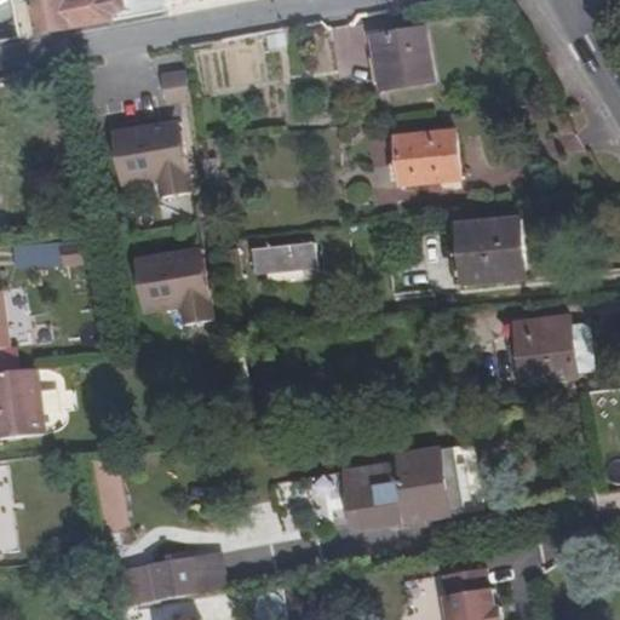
[(35,0),(44,35),(167,12),(165,0),(35,0)]
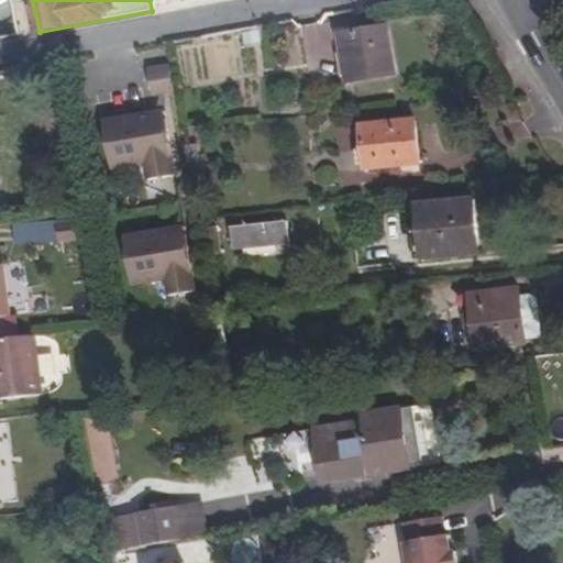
[(349,83),(396,75),(387,28),(341,35),(349,83)]
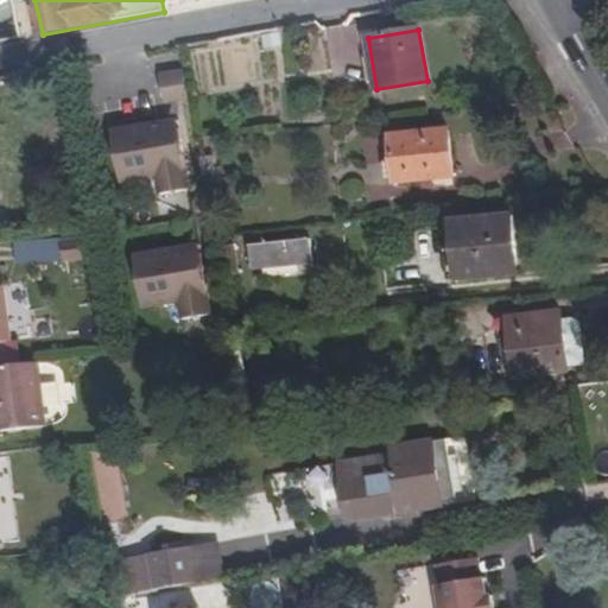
[(164,103),(189,100),(184,68),(159,71),(164,103)]
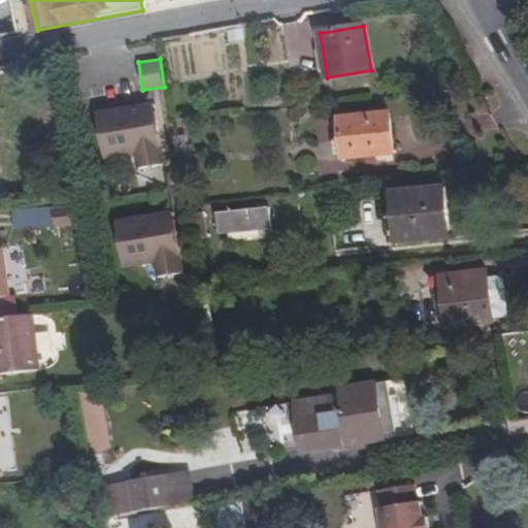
[(146,108),(100,117),(107,159),(137,154),(140,169),(163,165),(158,136),(151,137),(146,108)]
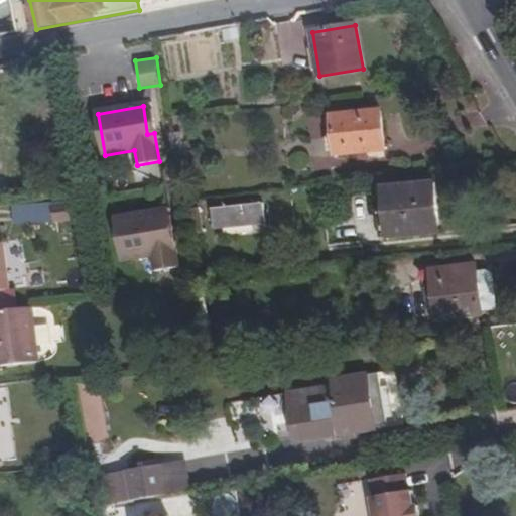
[(336,156),(386,151),(381,110),(332,116),(336,156)]
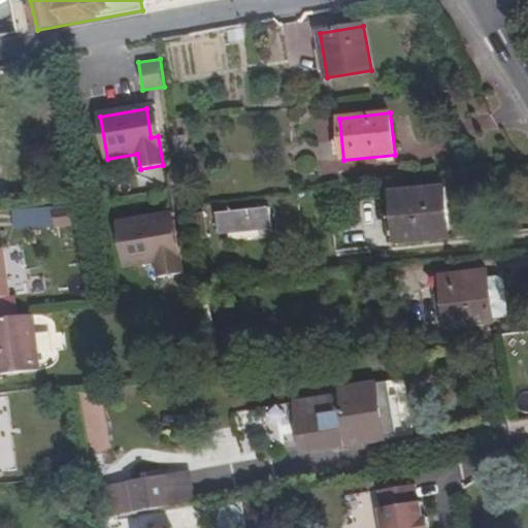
[(185,136),(174,138),(177,154),(188,152),(185,136)]
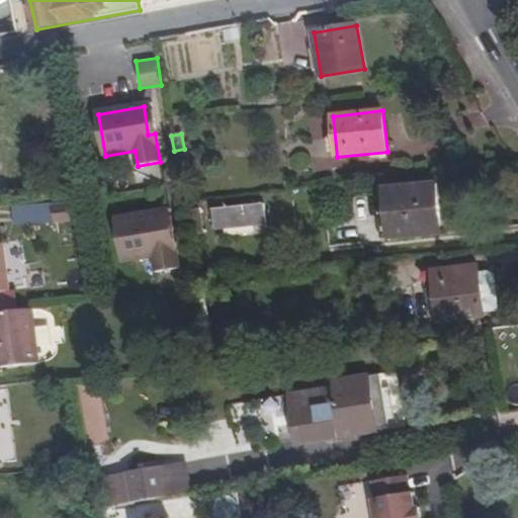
[(391,240),(441,235),(437,183),(385,189),(391,240)]
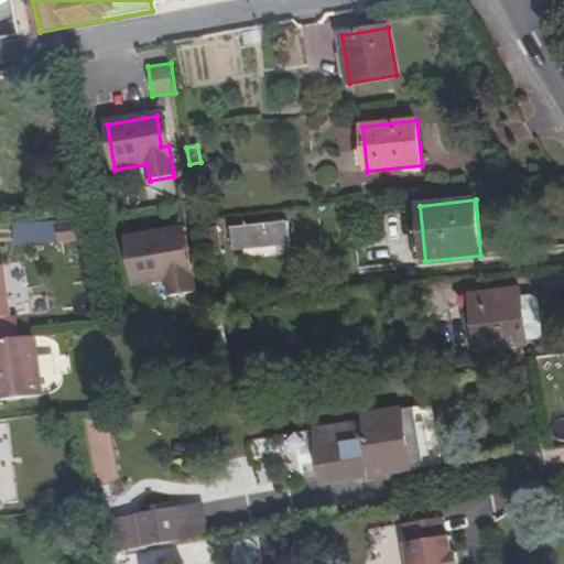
[(231,228),(234,251),(290,247),(289,223),(277,224),(275,216),(267,217),(268,225),(231,228)]
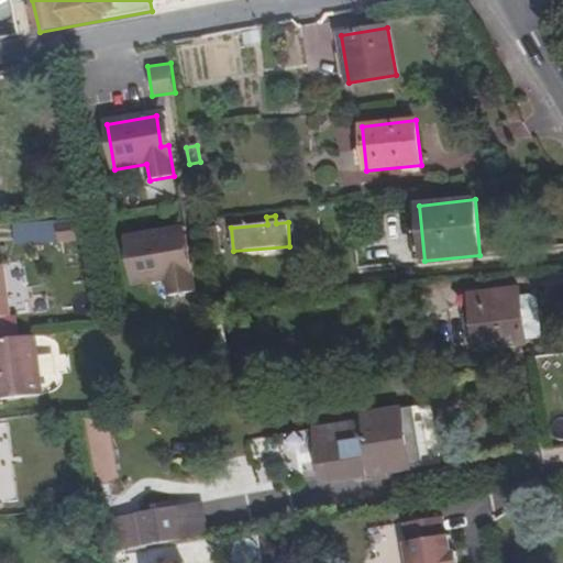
[(59,242),(87,238),(85,220),(57,223),(59,242)]
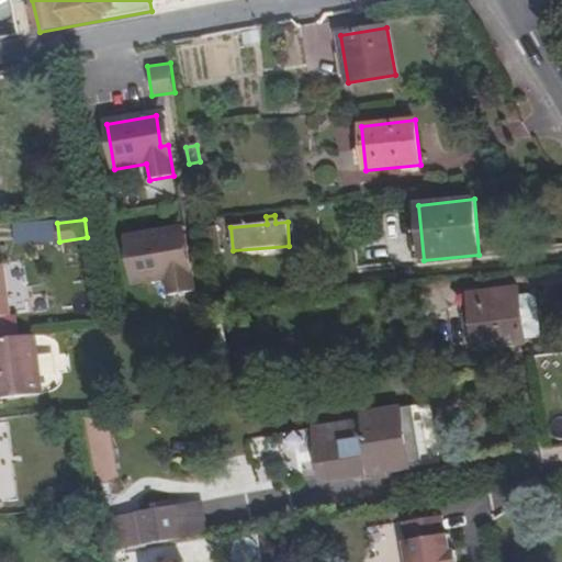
[(216,227),(198,231),(202,255),(221,253),(216,227)]
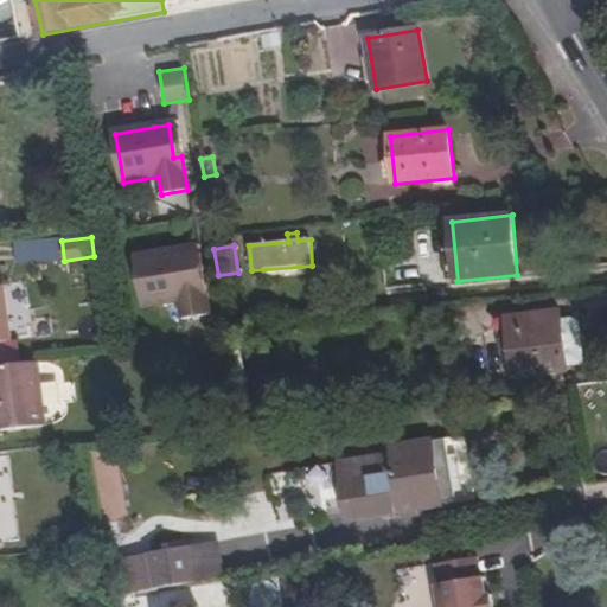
[(190,249),(138,259),(146,307),(179,301),(183,320),(209,315),(203,281),(196,282),(190,249)]
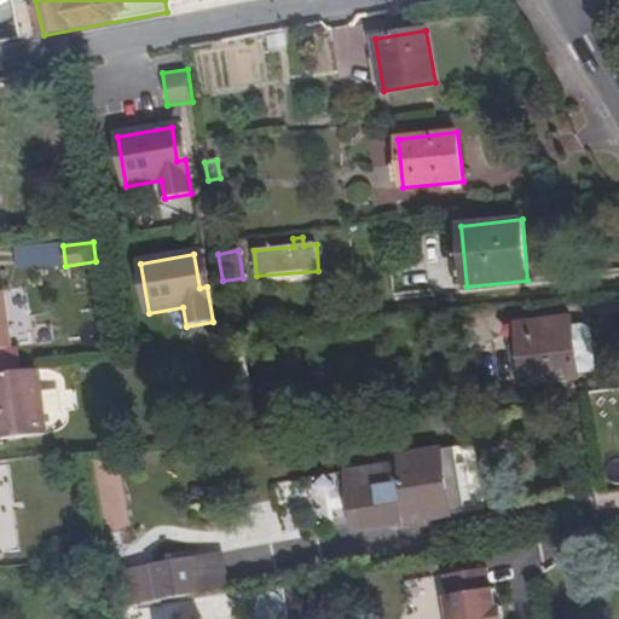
[(0,350),(11,350),(4,291),(0,291),(0,350)]
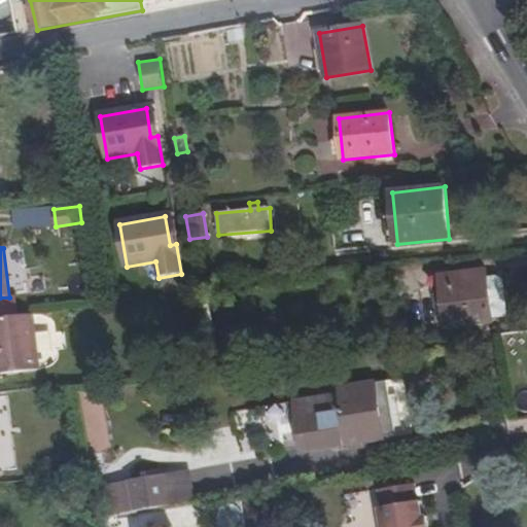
[(431,278),(435,310),(445,309),(447,328),(493,322),(493,319),(488,279),(487,272),(441,277),(431,278)]
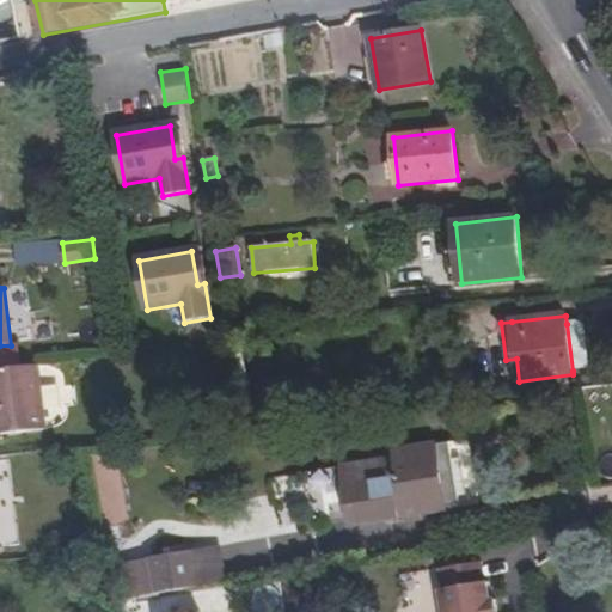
[(573,371),(588,368),(583,328),(577,323),(567,324),(573,371)]
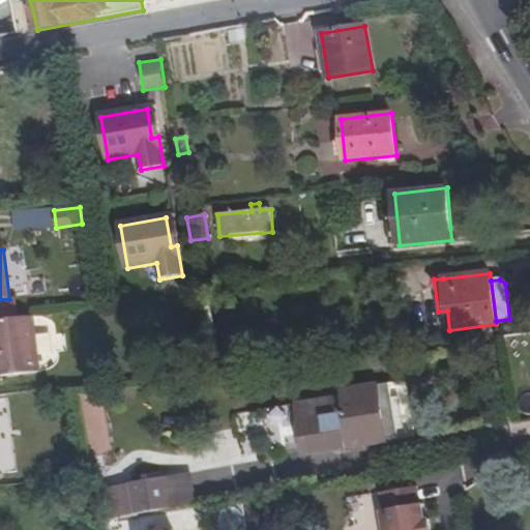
[(33,316),(0,319),(0,376),(40,372),(33,316)]
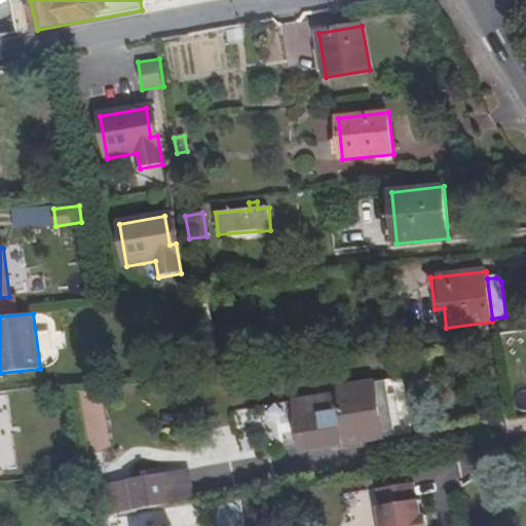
[(283,447),(301,444),(303,453),(395,438),(386,380),(340,388),(341,395),(275,405),(283,447)]
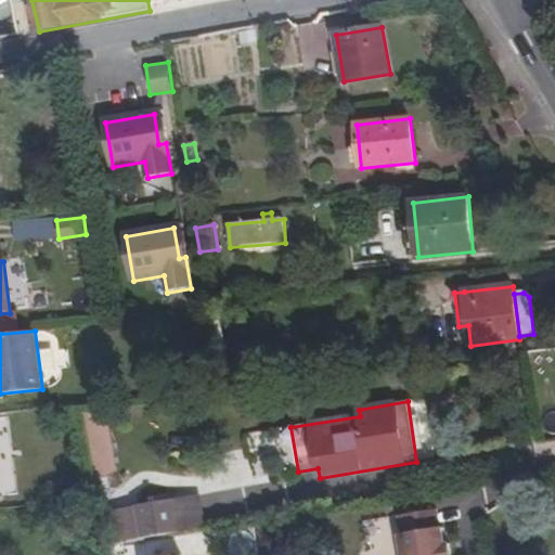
[(179,499),(153,503),(158,537),(184,532),(179,499)]
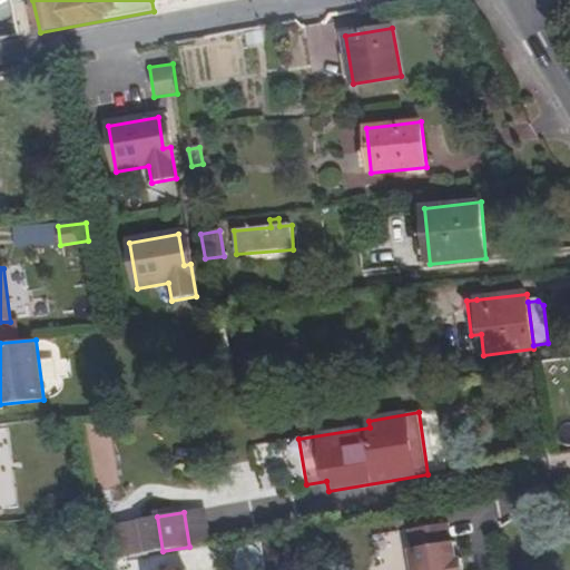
[(157,517),(140,520),(146,554),(163,551),(157,517)]
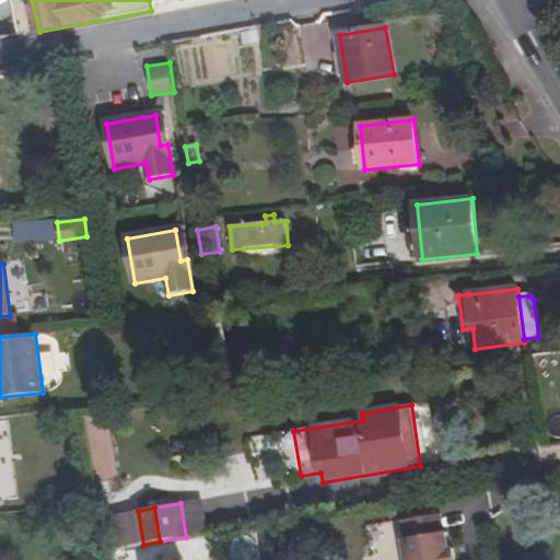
[(404,540),(407,559),(455,559),(454,548),(450,549),(446,533),(443,533),(440,514),(403,522),(406,540),(404,540)]
